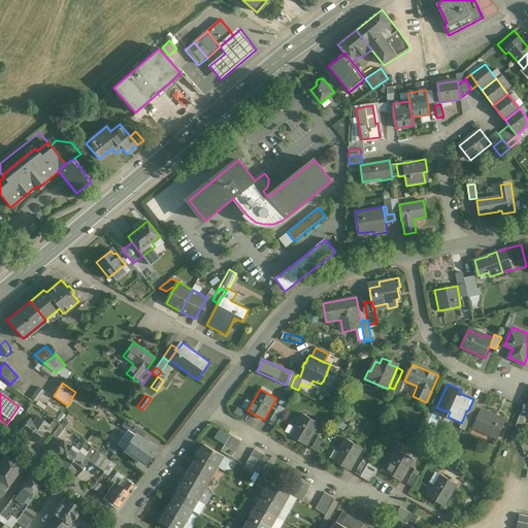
[(468,410),(466,410),(463,419),(469,422),(479,400),(473,398),(473,399),(468,410)]
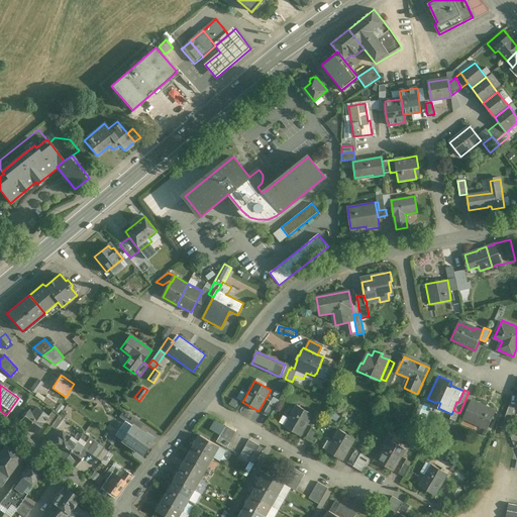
[(57,403),(46,396),(43,401),(53,408),(57,403)]
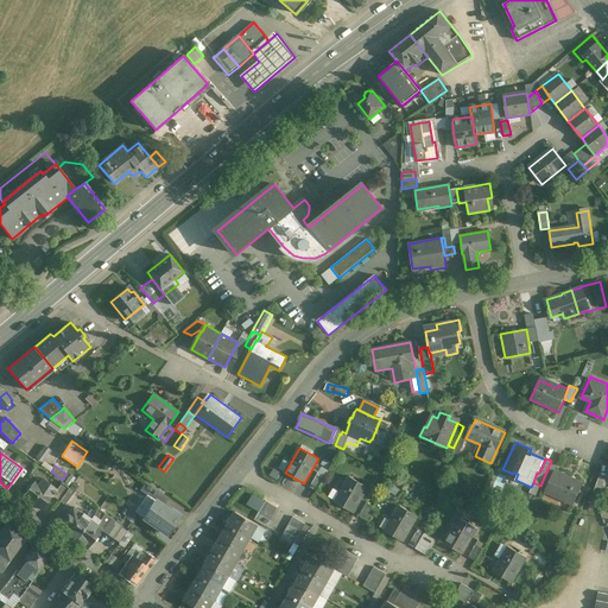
[(582,483),(556,472),(545,493),(572,505),(582,483)]
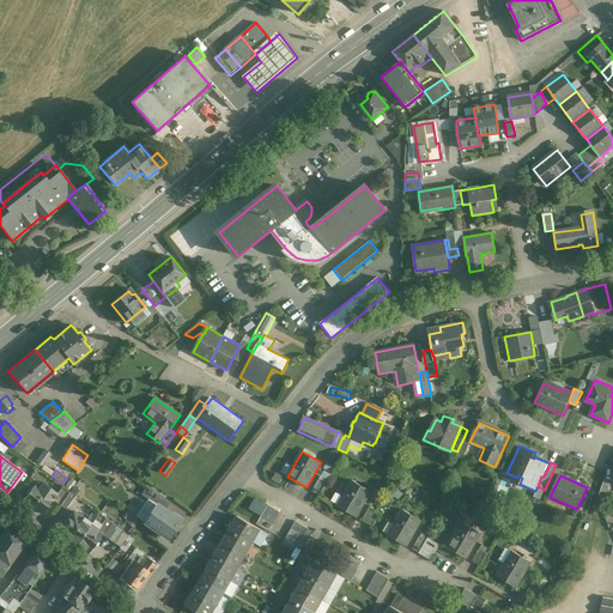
[(326,483),(320,480),(313,492),(319,496),(326,483)]
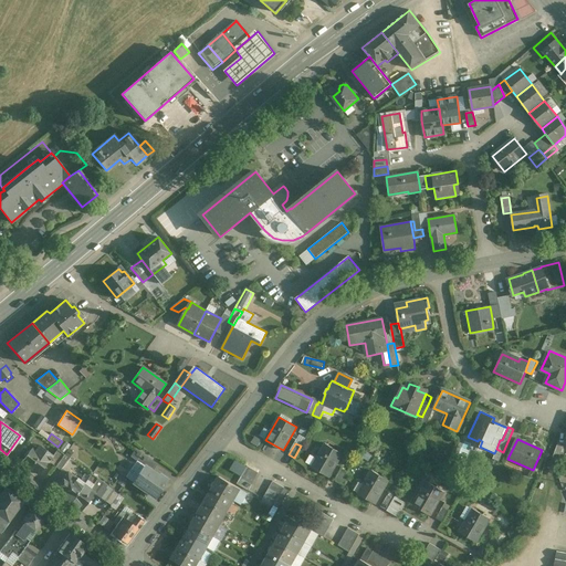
[(564,446),(557,443),(553,458),(558,460),(564,446)]
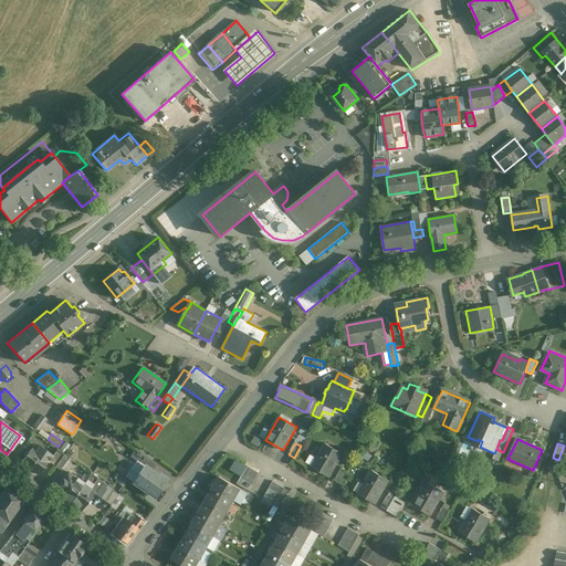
[(344,453),(326,444),(313,468),(329,478),(344,453)]
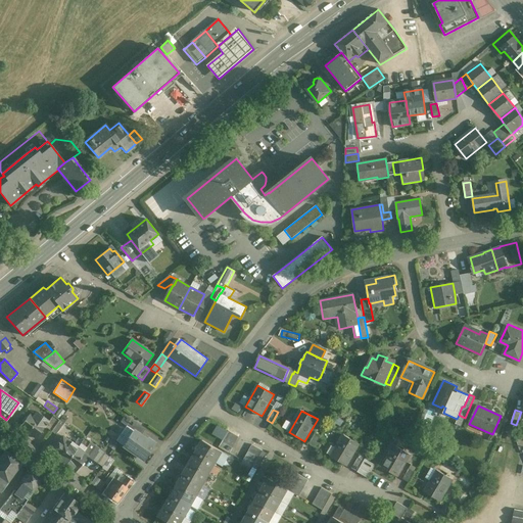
[(45,426),(30,415),(20,427),(36,438),(45,427),(45,426)]
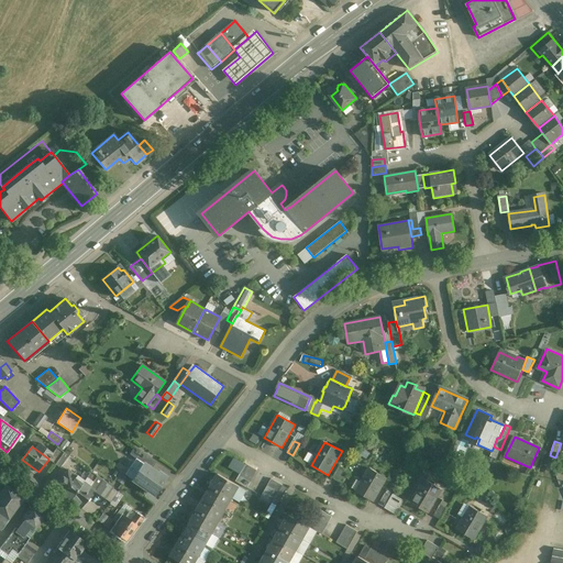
[(48,459),(48,460),(55,464),(63,455),(64,452),(57,448),(48,459)]
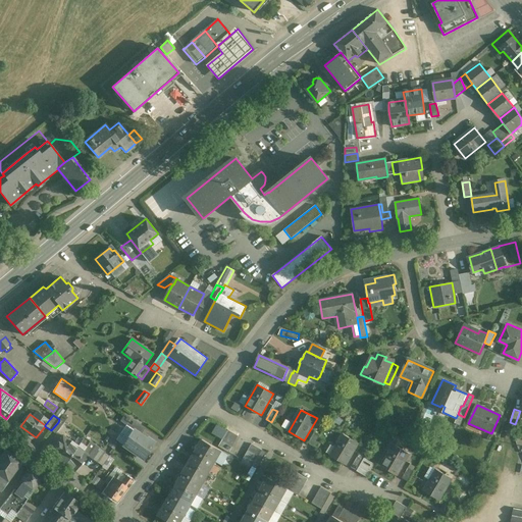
[(145,428),(131,418),(125,425),(133,430),(134,430),(140,435),(145,428)]
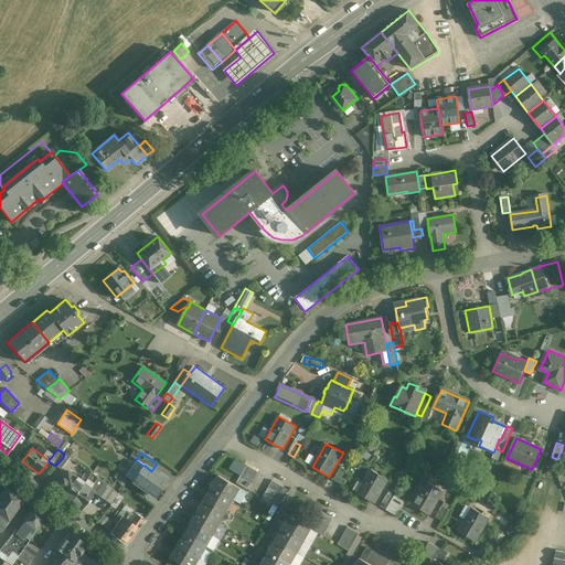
[(63,457),(55,466),(61,469),(67,460),(63,457)]
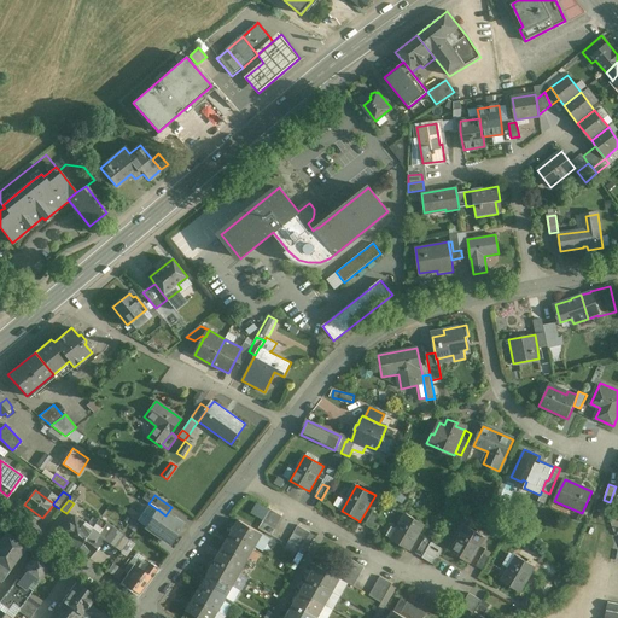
[(165,516),(158,509),(157,509),(149,503),(143,512),(152,518),(146,526),(169,543),(182,524),(175,519),(174,520),(165,516)]
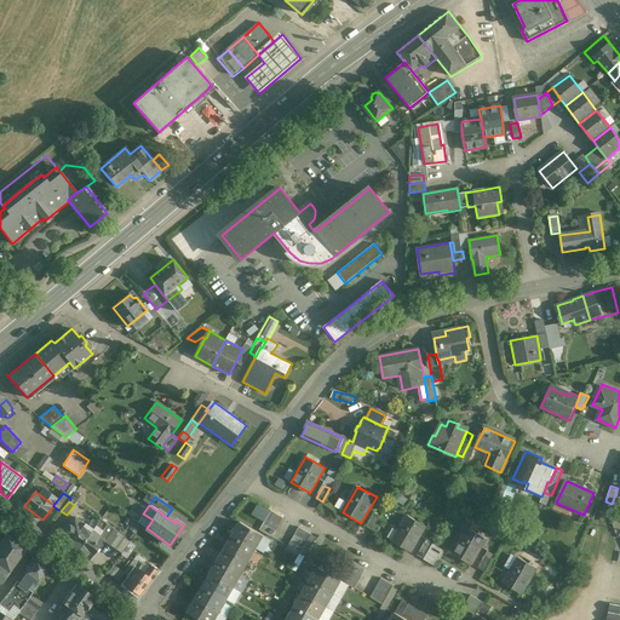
[(283,518),(271,511),(267,517),(280,524),(283,518)]
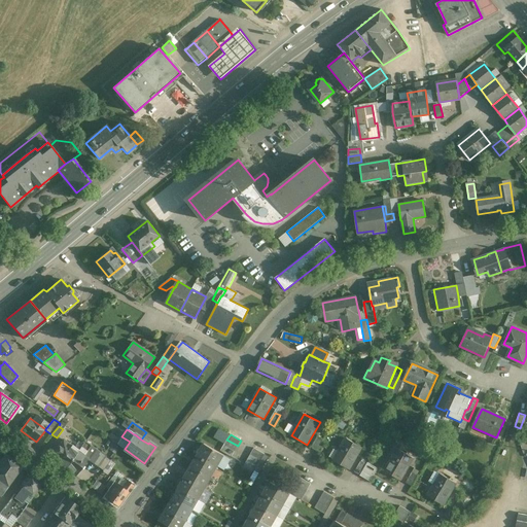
[(318,436),(312,448),(317,451),(323,440),(318,436)]
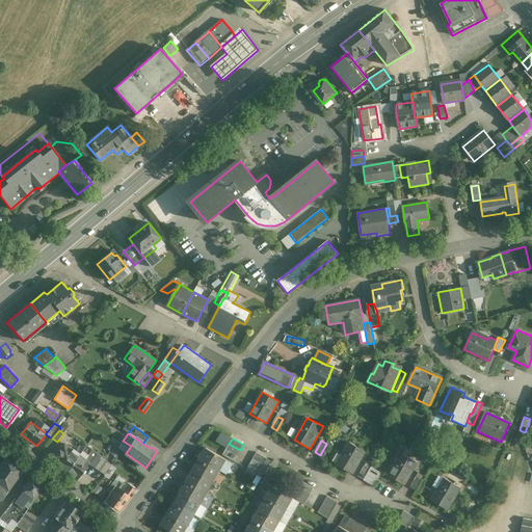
[(365,452),(349,443),(337,464),(352,474),(365,452)]
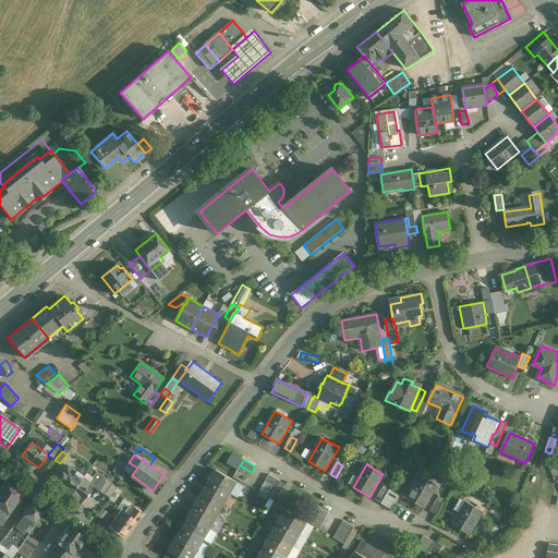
[(83,477),(68,465),(53,484),(70,496),(83,477)]
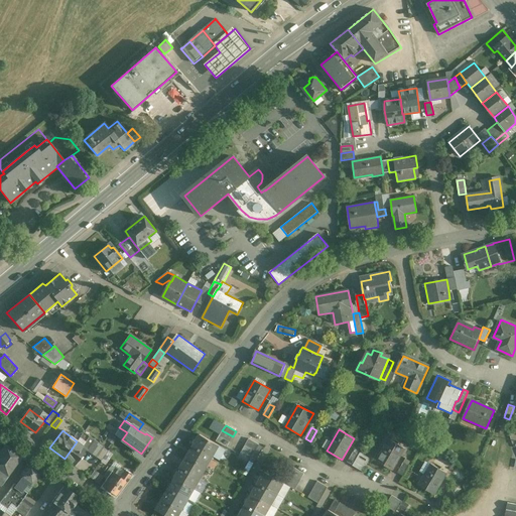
[(233,436),(222,430),(219,435),(230,441),(233,436)]
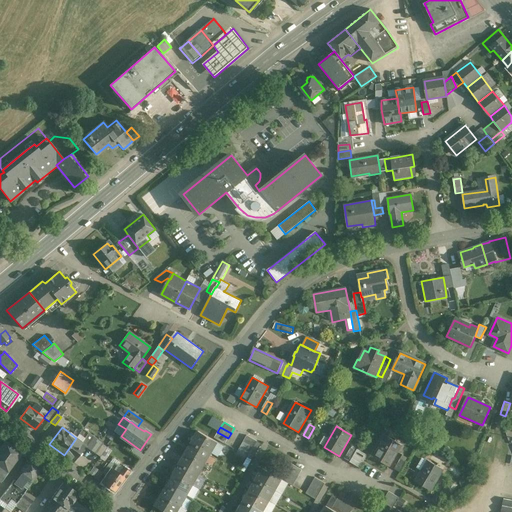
[(98,440),(83,429),(76,438),(86,445),(85,446),(91,450),(98,440)]
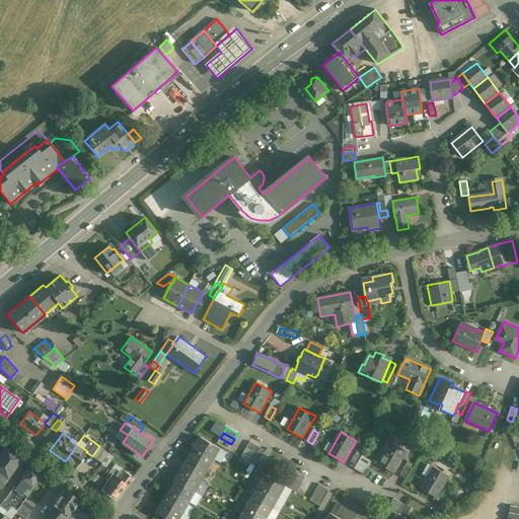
[(220,448),(201,437),(195,448),(214,459),(220,448)]
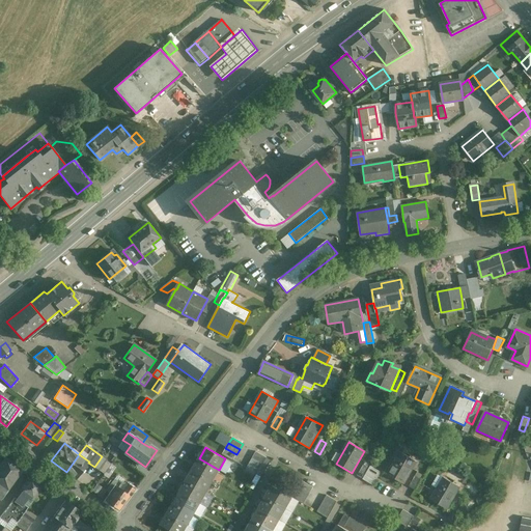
[(236,454),(225,448),(222,454),(232,460),(236,454)]
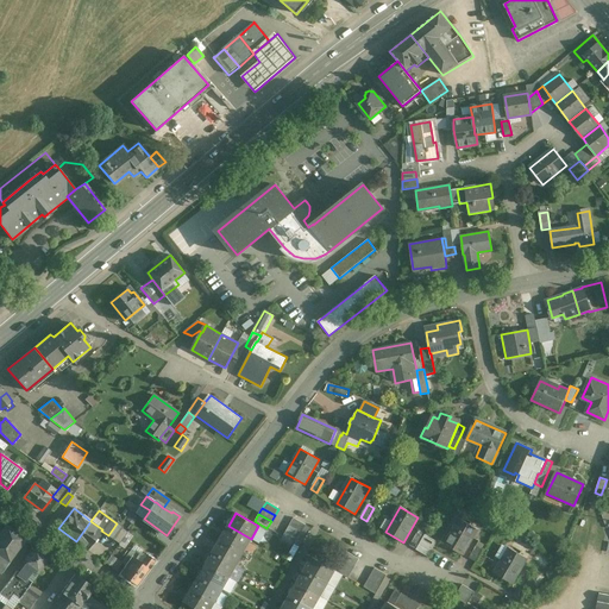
[(306,525),(294,518),(290,525),(302,532),(306,525)]
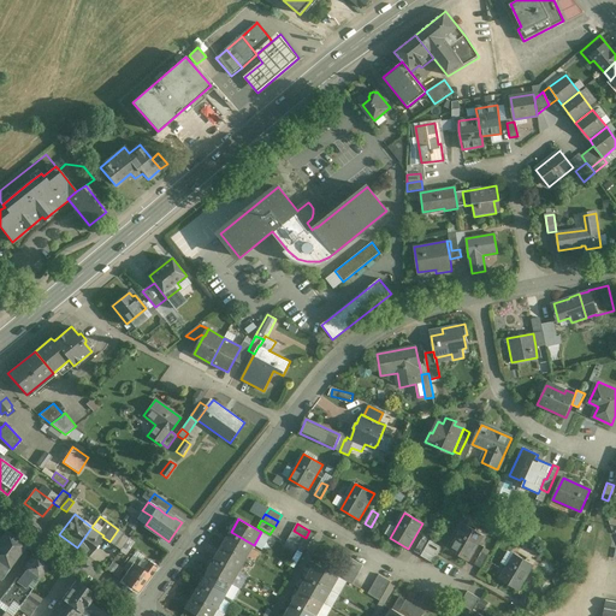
[(484,535),(465,525),(450,550),(468,561),(484,535)]
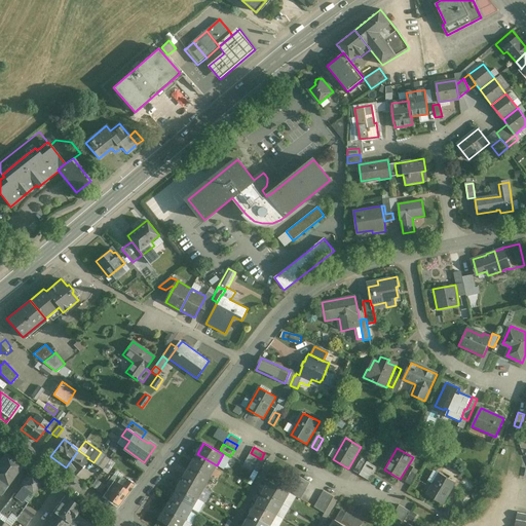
[(88,457),(78,450),(66,467),(76,475),(87,458),(88,457)]
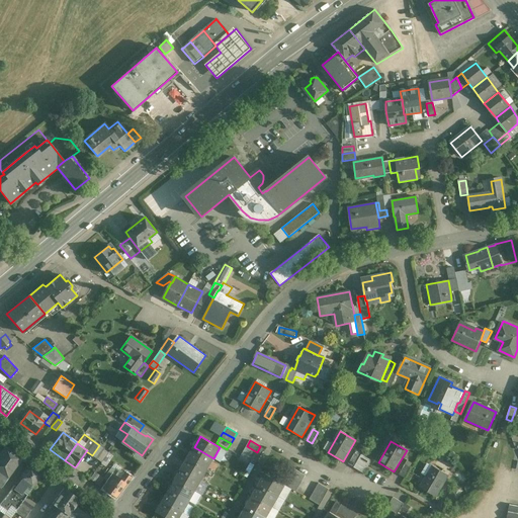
[(99,445),(92,455),(97,458),(103,449),(104,448),(103,448),(103,447),(99,445)]
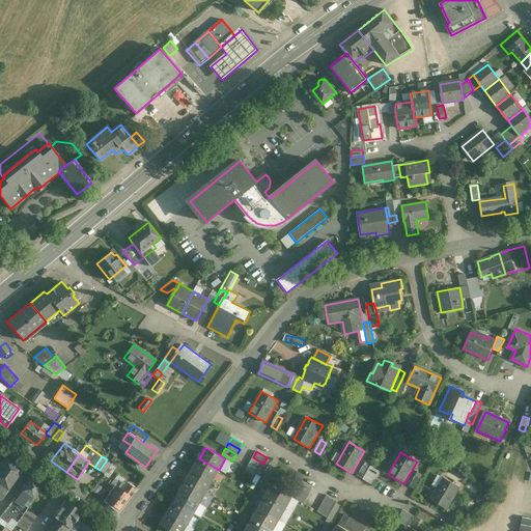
[(6,457),(0,465),(0,499),(1,500),(23,470),(6,457)]
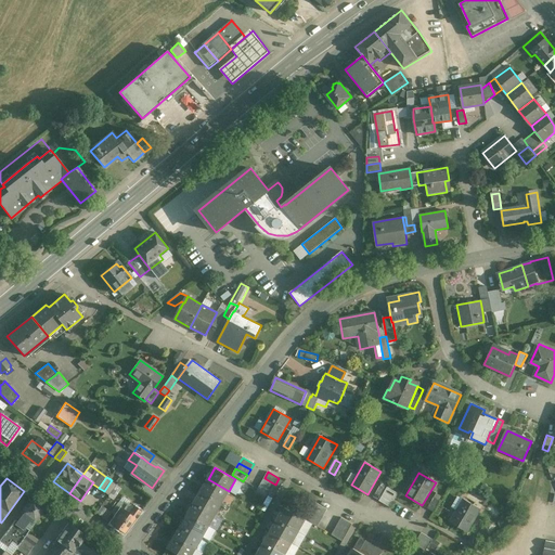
[(275,485),(265,478),(261,483),(272,490),(275,485)]
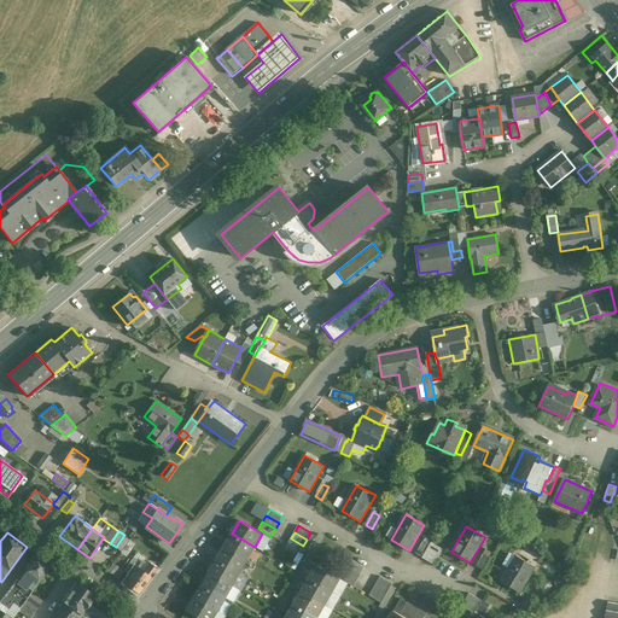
[(255,547),(232,534),(225,546),(248,559),(255,547)]
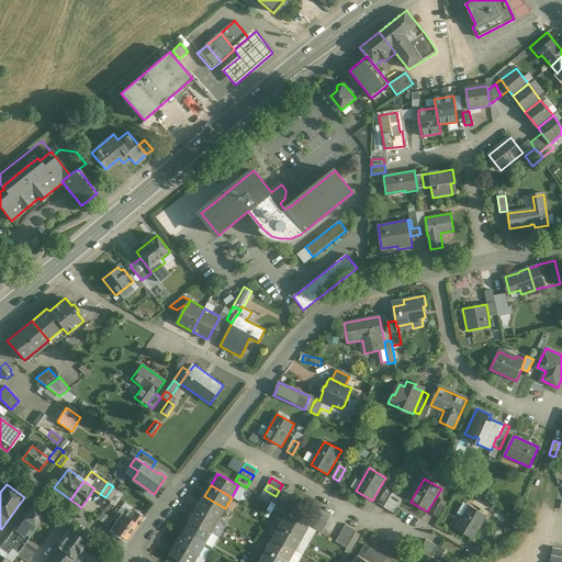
[(112,487),(105,497),(111,502),(117,491),(112,487)]
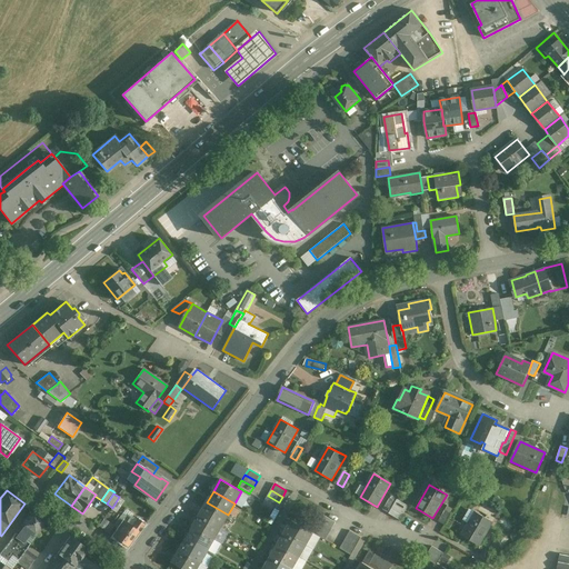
[(279,502),(268,496),(265,501),(276,508),(279,502)]
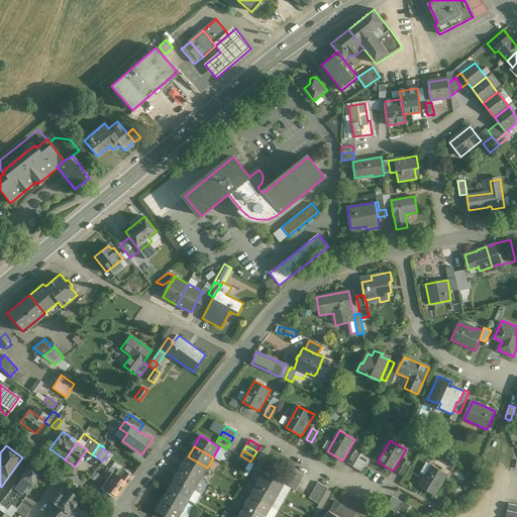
[(358,456),(353,453),(347,463),(352,467),(358,456)]
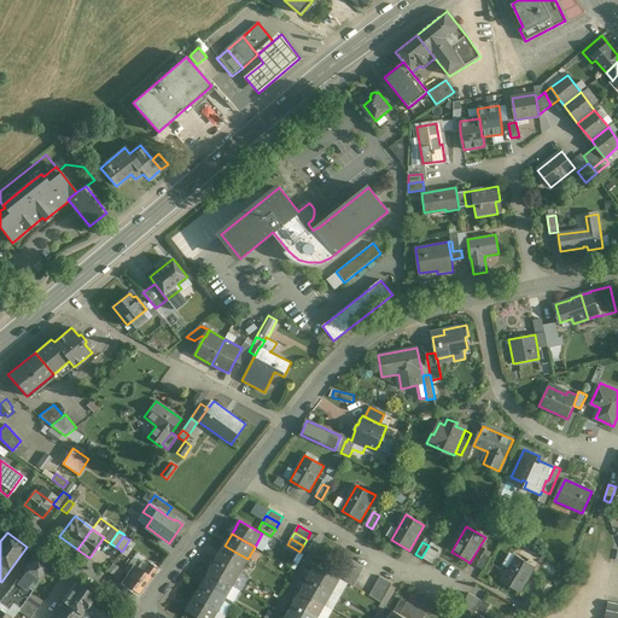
[(248,559),(225,546),(217,559),(240,572),(248,559)]
